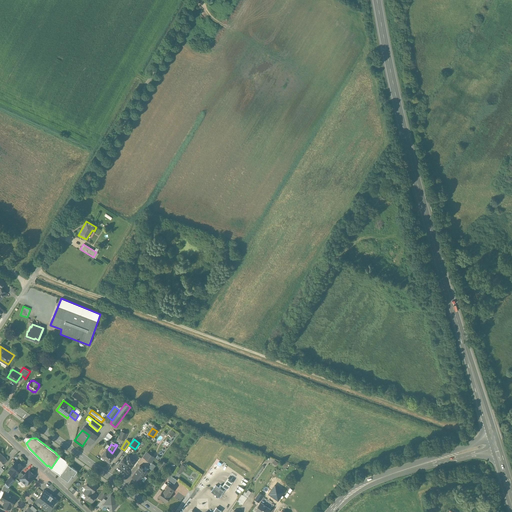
[(108,449),(106,448),(101,455),(109,462),(115,455),(112,453),(108,449)]
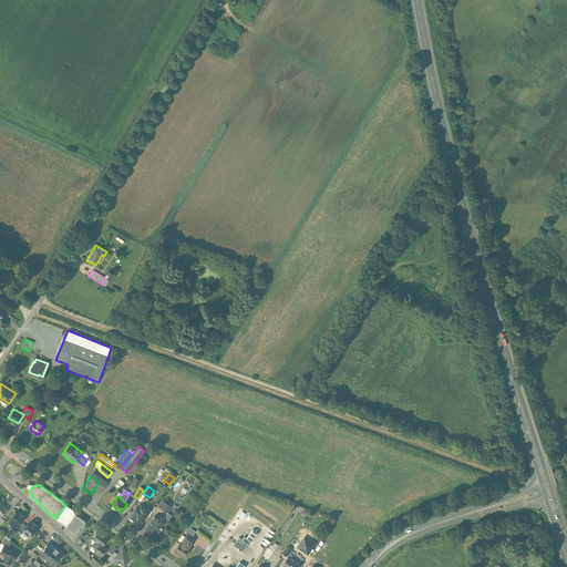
[(142,504),(138,508),(136,508),(134,511),(135,513),(133,517),(134,517),(133,518),(133,519),(135,521),(136,521),(136,519),(141,523),(150,511),(142,504)]
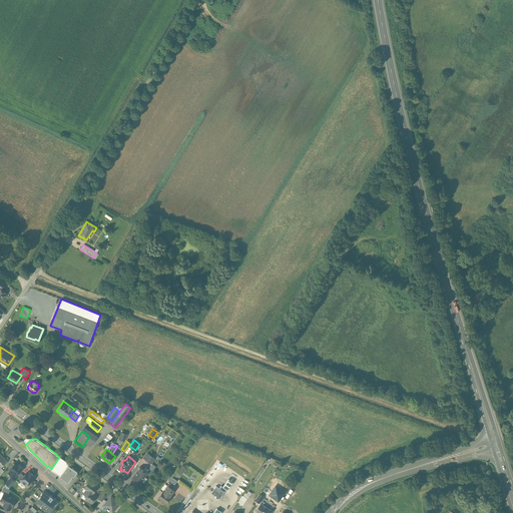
[(69,463),(60,457),(51,469),(59,476),(68,465),(69,463)]
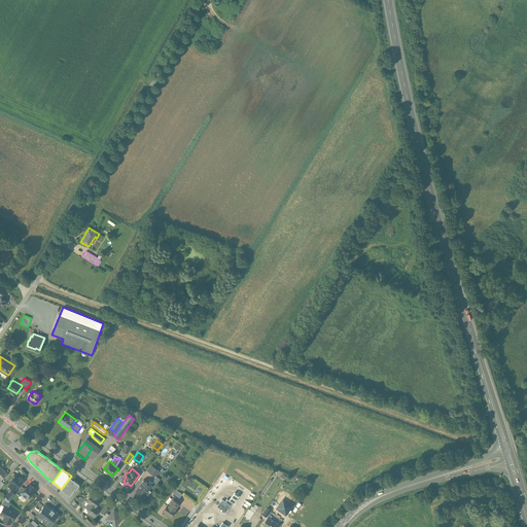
[(19,478),(15,475),(10,482),(11,483),(8,485),(14,490),(16,488),(23,481),(23,480),(20,477),(19,478)]
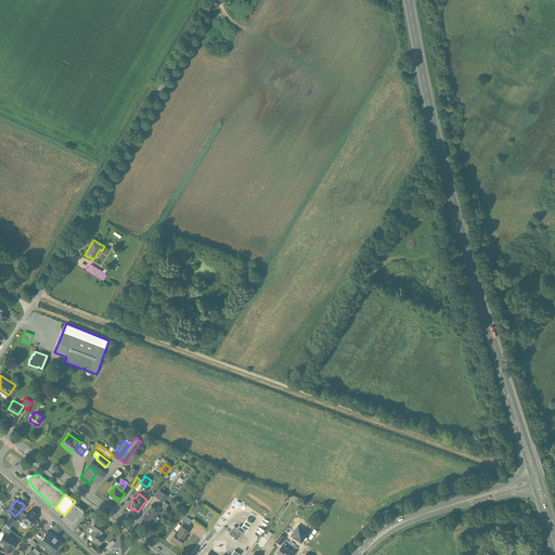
[(84,511),(74,503),(64,515),(74,521),(78,515),(79,516),(84,511)]
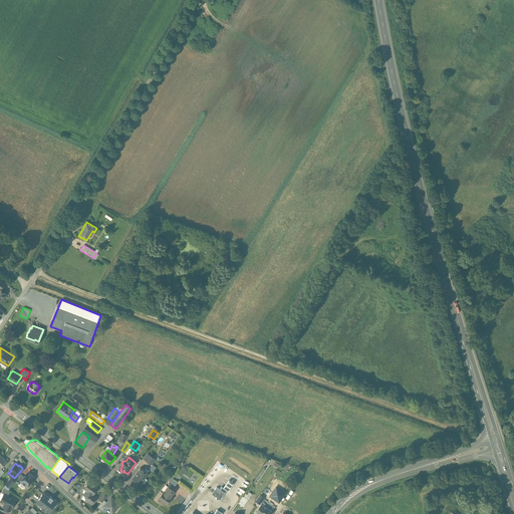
[(149,473),(141,467),(137,472),(142,475),(143,473),(147,476),(149,473)]
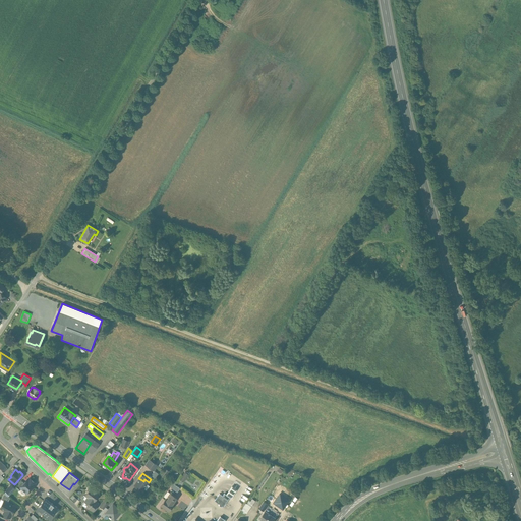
[(143,481),(138,478),(134,484),(141,490),(149,482),(145,479),(143,481)]
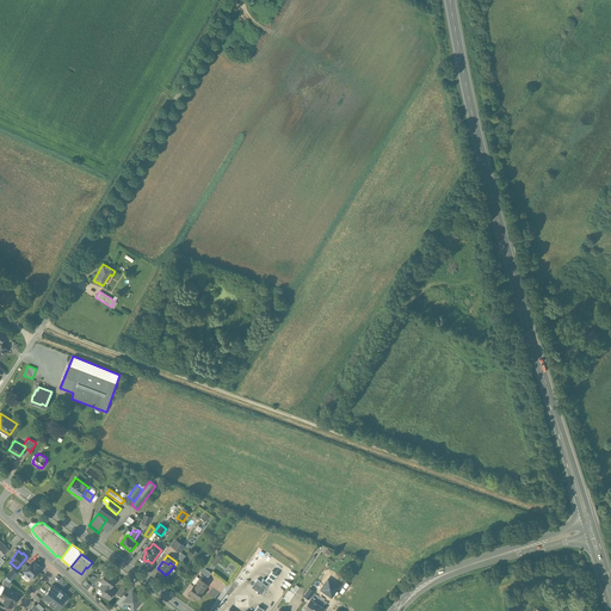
[(36,562),(35,562),(34,562),(29,567),(24,572),(25,573),(28,574),(28,576),(30,579),(31,578),(41,568),(39,567),(39,566),(36,562)]
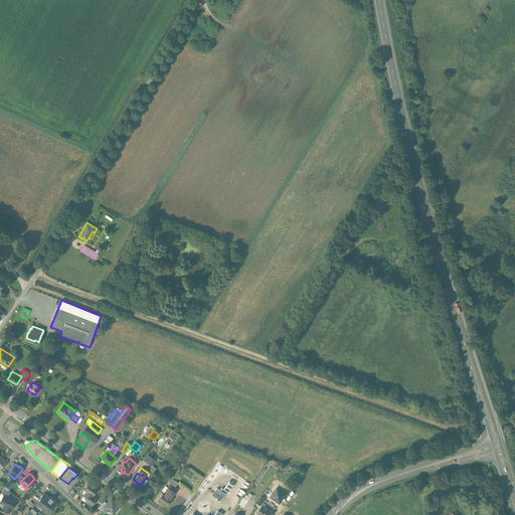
[(21,476),(15,483),(19,486),(21,483),(20,482),(24,478),(21,476)]
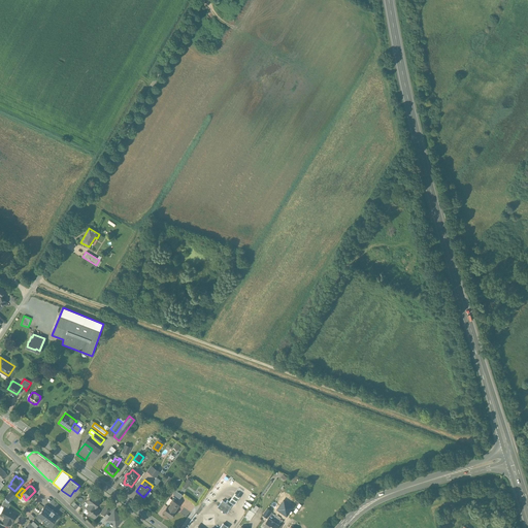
[(177,491),(175,490),(172,494),(179,499),(183,495),(177,491)]
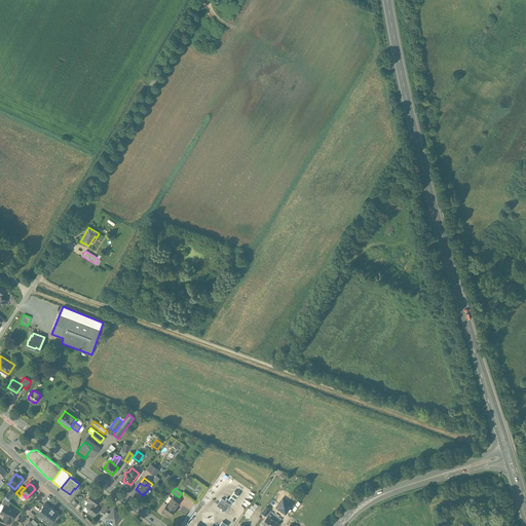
[(11,489),(5,495),(10,499),(15,493),(11,489)]
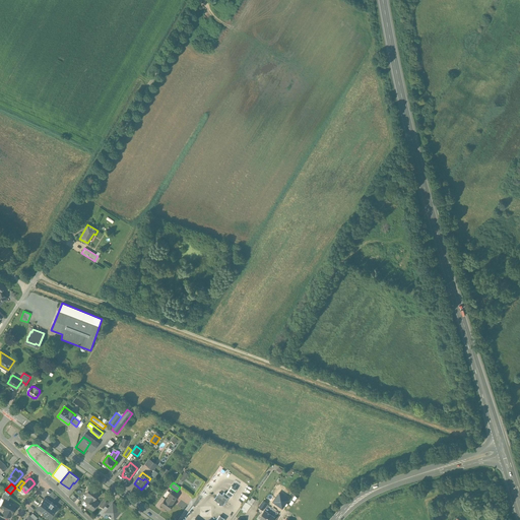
[(99,493),(90,486),(90,488),(88,486),(86,490),(87,491),(85,495),(87,496),(85,500),(88,502),(87,504),(87,506),(92,510),(99,503),(95,501),(93,500),(99,493)]
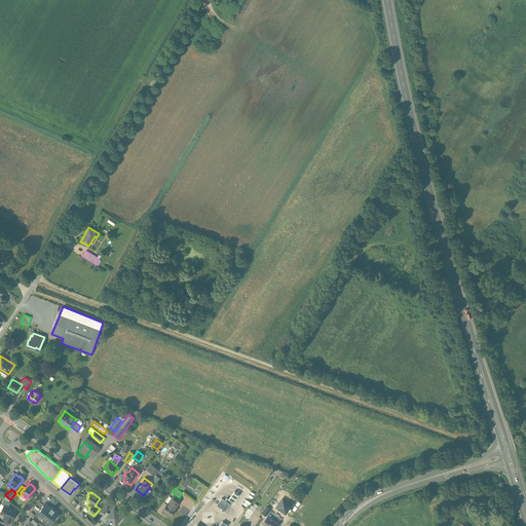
[(10,502),(4,498),(1,504),(4,505),(7,508),(10,502)]
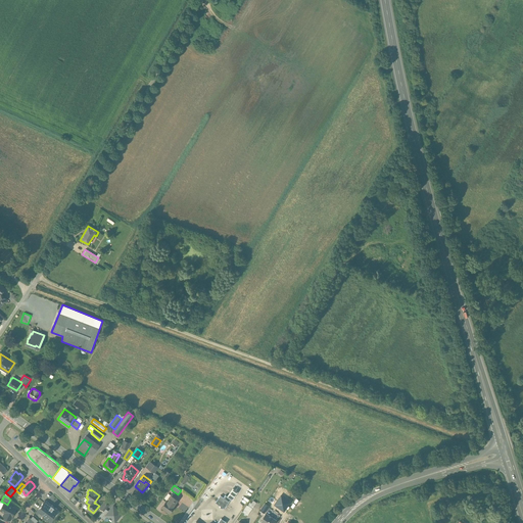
[(178,500),(172,495),(168,501),(174,506),(178,500)]
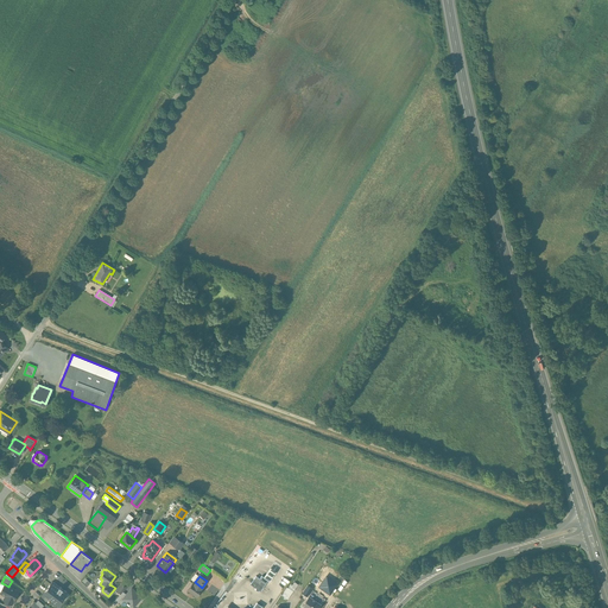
[(261,580),(259,583),(254,578),(249,584),(260,590),(265,583),(261,580)]
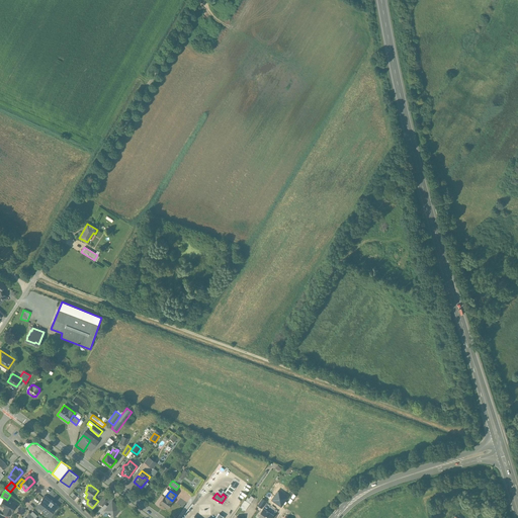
[(58,505),(45,495),(36,507),(49,516),(58,505)]
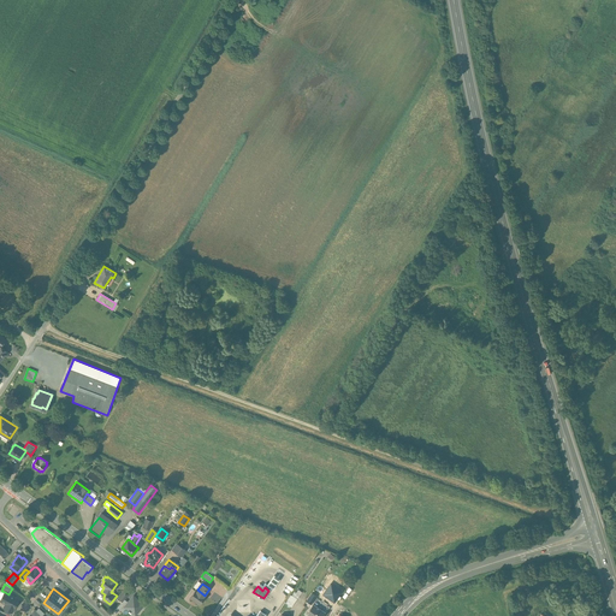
[(197,590),(196,590),(190,597),(200,604),(206,596),(205,596),(197,590)]
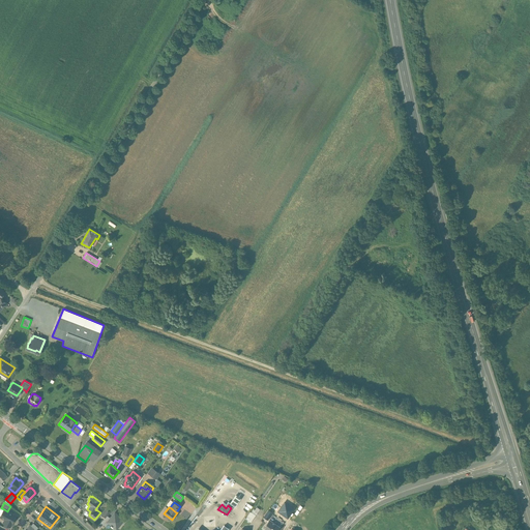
[(7,511),(4,509),(0,517),(5,520),(3,523),(5,524),(10,527),(17,516),(7,511)]
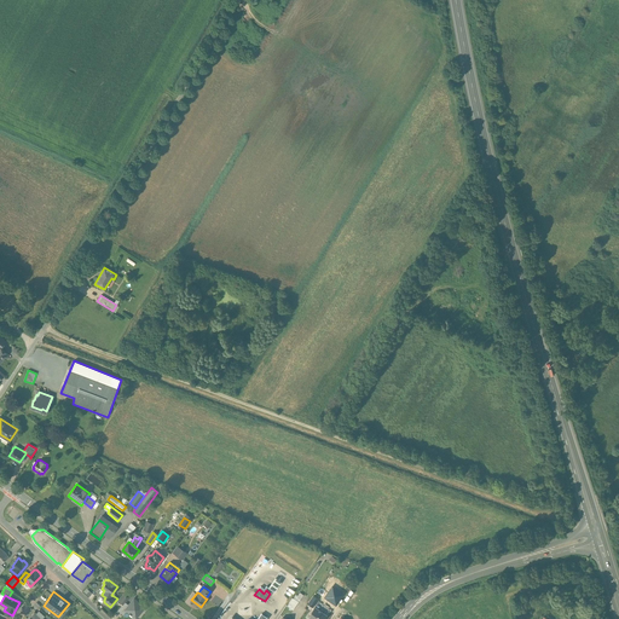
[(126,608),(137,618),(145,607),(134,599),(126,608)]
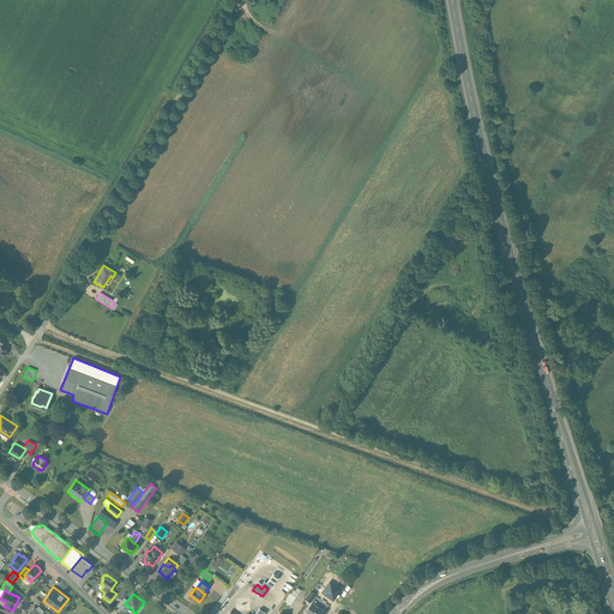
[(319,613),(323,609),(312,602),(306,611),(311,613),(319,613)]
